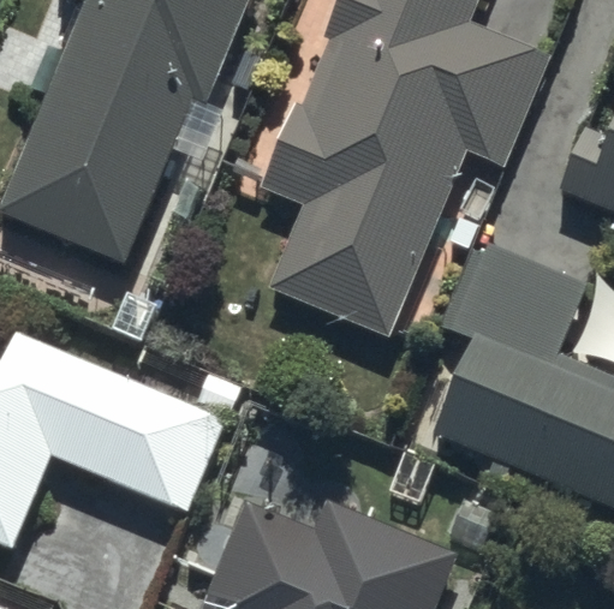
[(81,0),(0,202),(0,209),(126,260),(192,93),(208,99),(246,0),(81,0)]
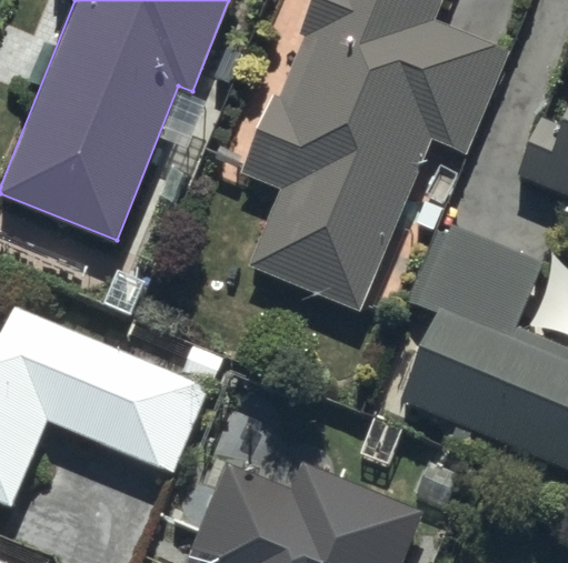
[(361,313),(430,138),(468,153),(509,50),(436,20),(442,0),(310,0),(299,28),(306,30),(280,96),(269,91),(238,170),(280,187),(248,269),(361,313)]
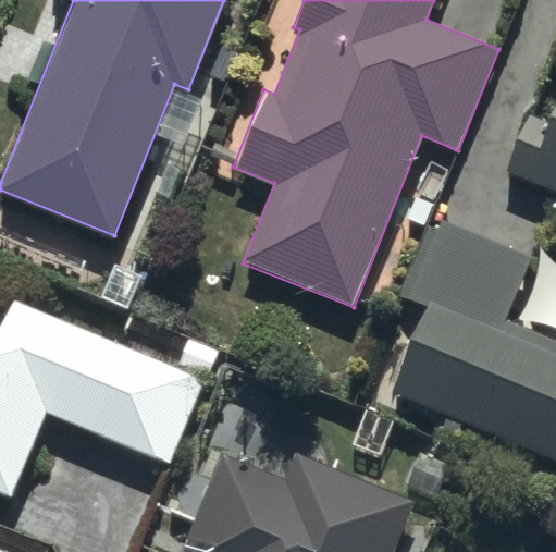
[(555,105),(548,123),(532,115),(508,172),(555,192),(555,105)]
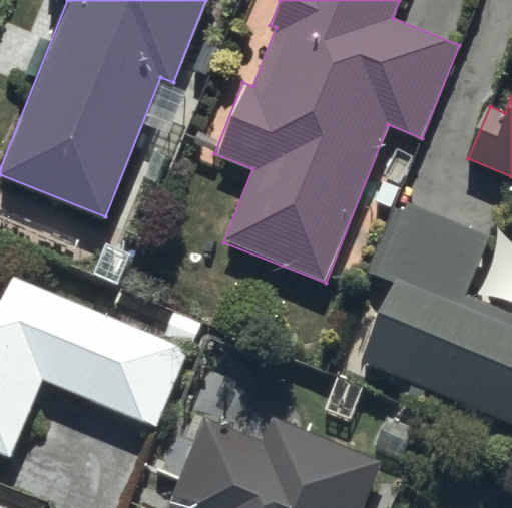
[(363,363),(410,382),(405,395),(422,402),(427,388),(511,422),(511,315),(465,296),(499,211),(417,178),(379,276),(395,283),(363,363)]
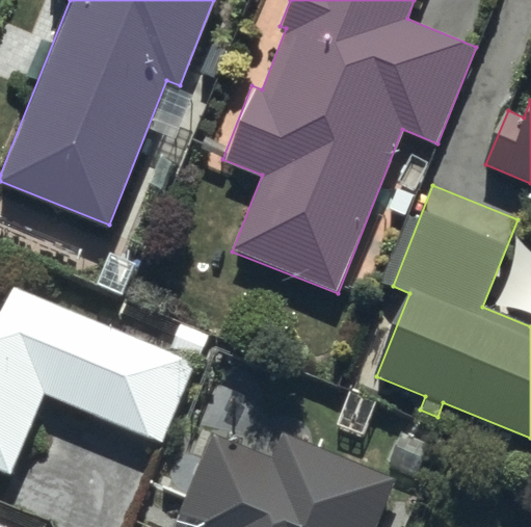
[(161,442),(194,362),(205,336),(181,325),(169,351),(10,285),(0,309),(0,468),(10,473),(44,393),(161,442)]
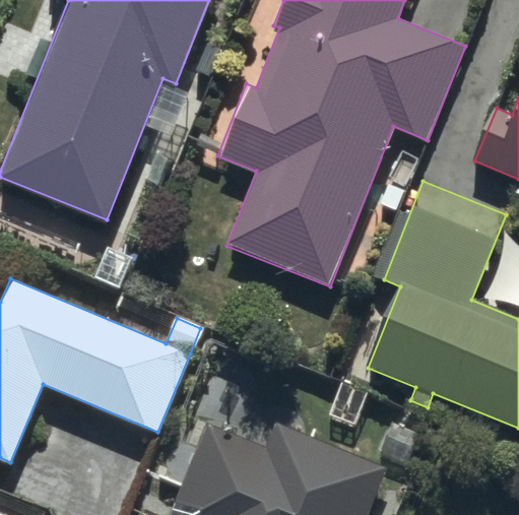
[(268,448),(207,425),(171,514),(365,514),(384,465),(278,424),(268,448)]
